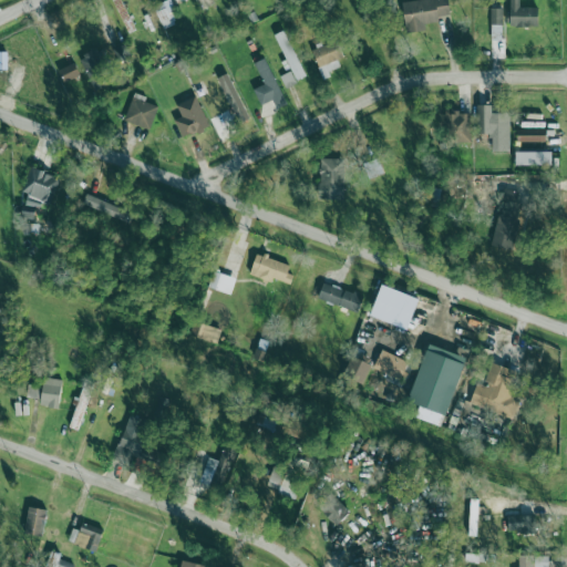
[(136,30),(122,0),(112,0),(129,33),(136,30)]
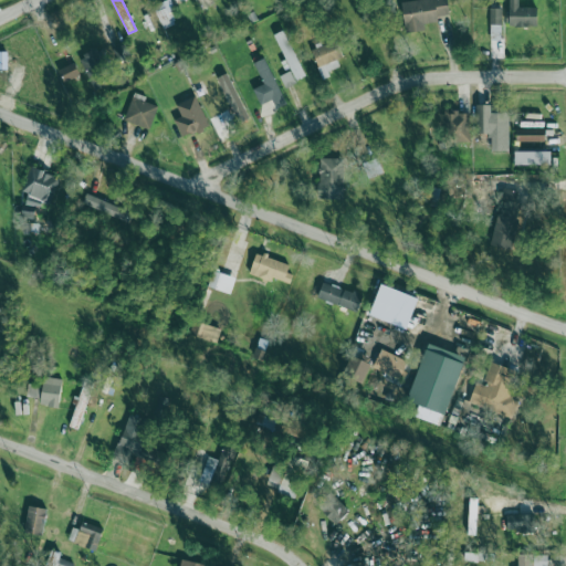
[(163,29),(177,23),(167,0),(166,0),(154,6),(163,29)]
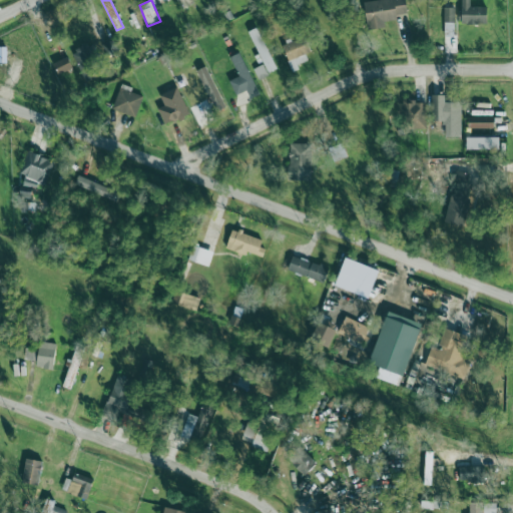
[(407,14),(406,0),(374,0),(366,1),(368,29),(386,28),(386,21),(398,20),(397,15),(407,14)]
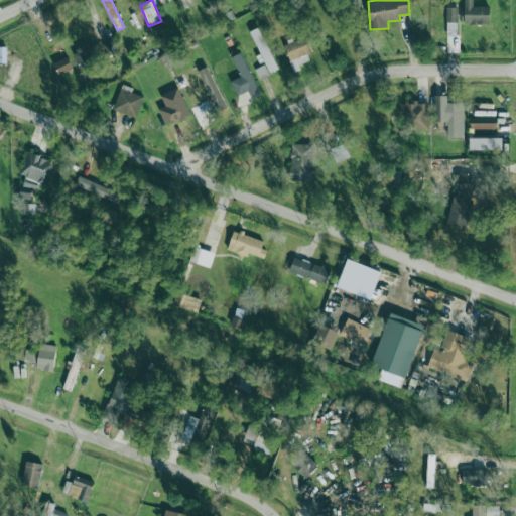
[(465,0),(465,23),(491,24),(492,7),(476,6),(476,0),(465,0)]
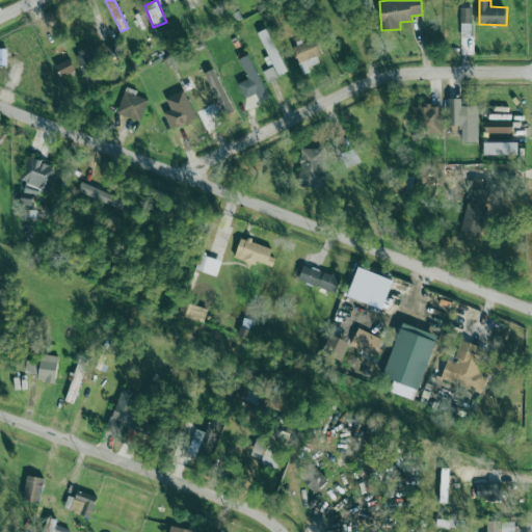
[(472,8),(460,9),(461,36),(473,36),(472,8)]
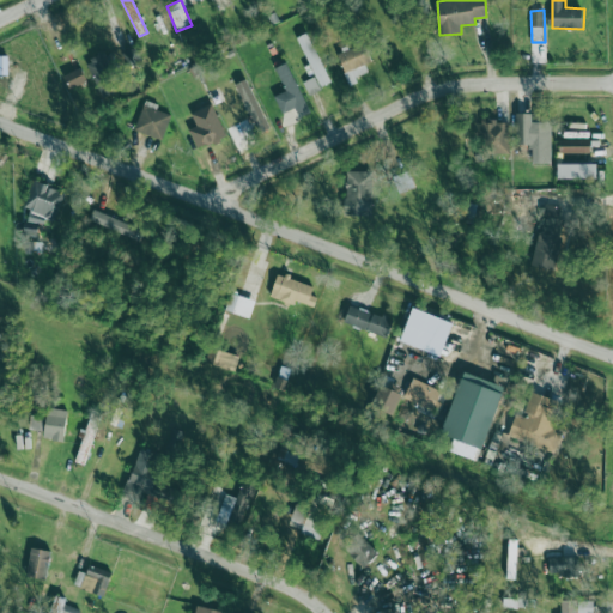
[(298,37),(321,87),(331,83),(309,32),(298,37)]
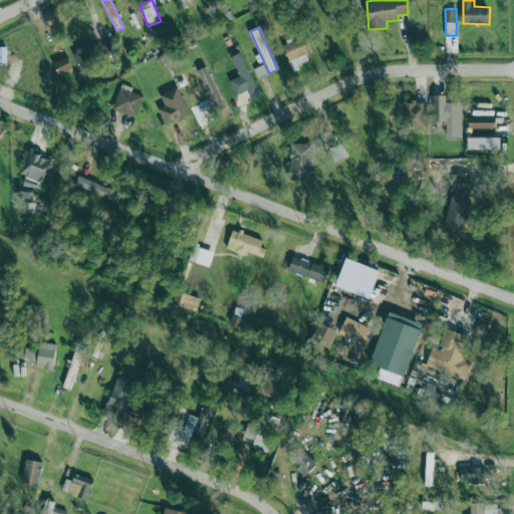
[(284,44),(291,72),(300,69),(299,64),(313,60),(306,37),(284,44)]
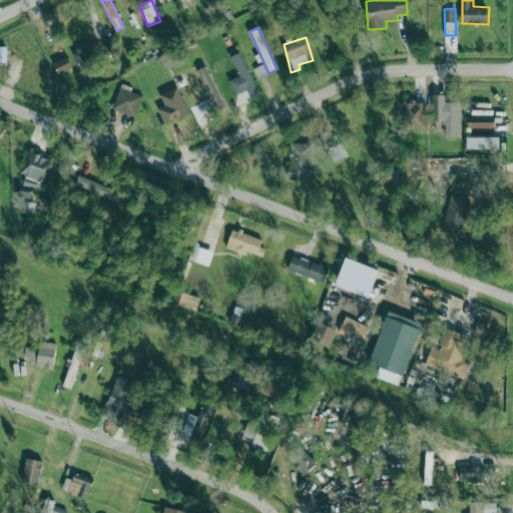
[(72,53),(86,81),(102,73),(89,45),(72,53)]
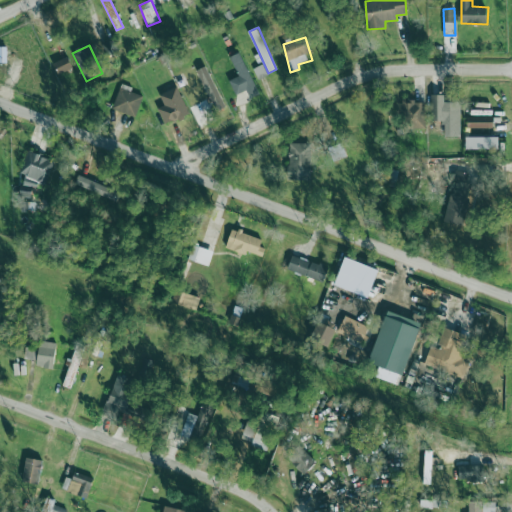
[(238,76),(230,80),(236,95),(246,90),(250,99),(259,95),(240,52),(230,57),(238,76)]
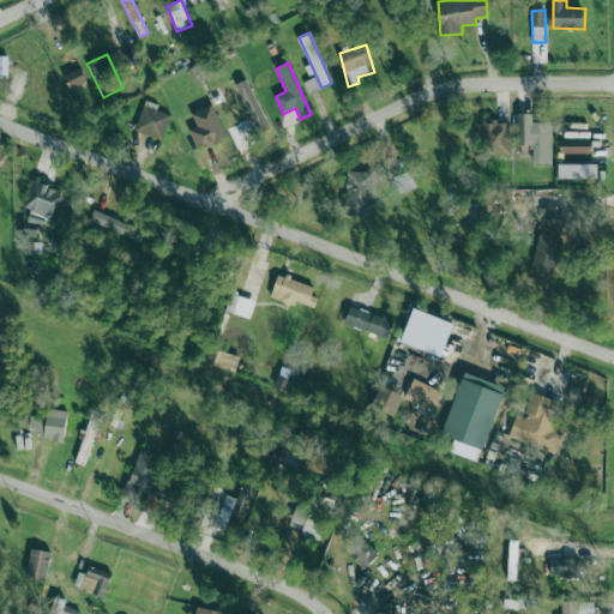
[(64,76),(71,89),(88,82),(82,68),(64,76)]
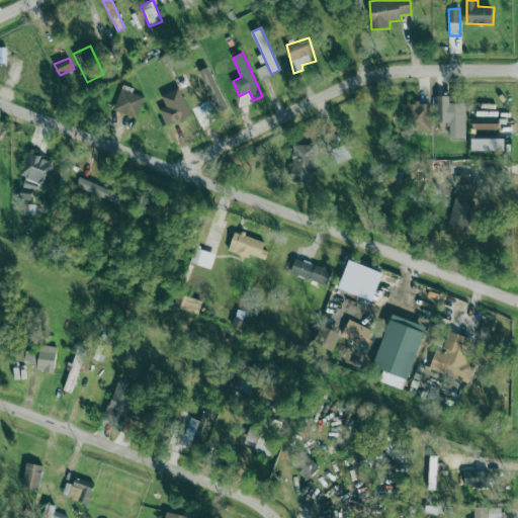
[(255,70),(261,81),(271,76),(266,65),(255,70)]
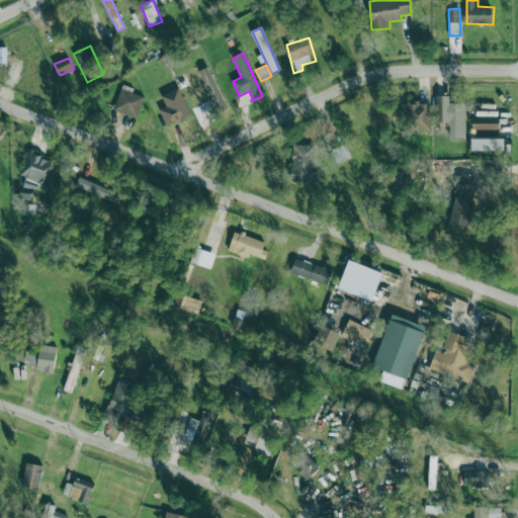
[(200,70),(204,90),(213,87),(209,68),(200,70)]
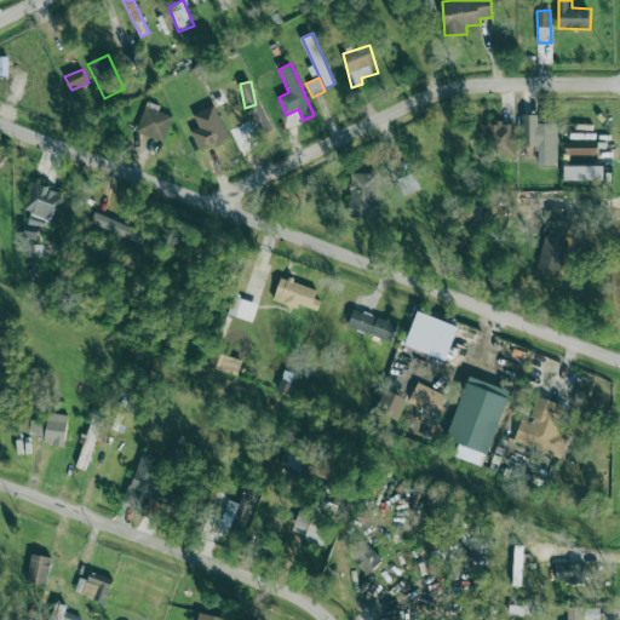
[(165,141),(172,115),(159,112),(160,105),(145,102),(137,133),(165,141)]
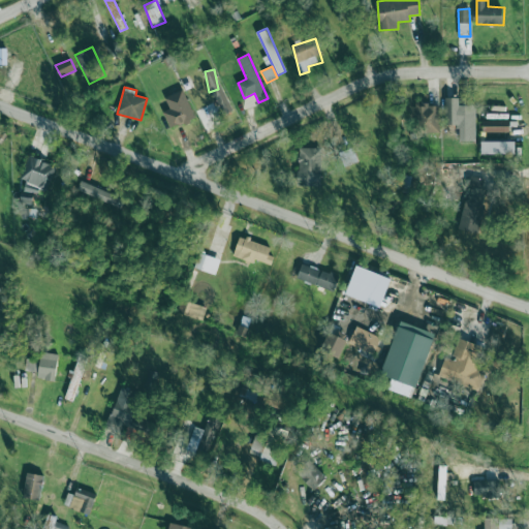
[(163,112),(170,129),(196,118),(183,90),(165,98),(170,109),(163,112)]
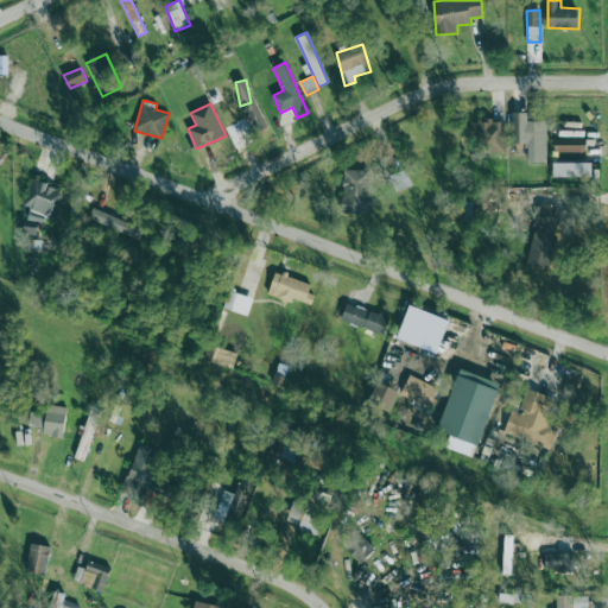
[(529,162),(546,163),(546,121),(527,121),(527,112),(513,112),(513,143),(529,143),(529,162)]
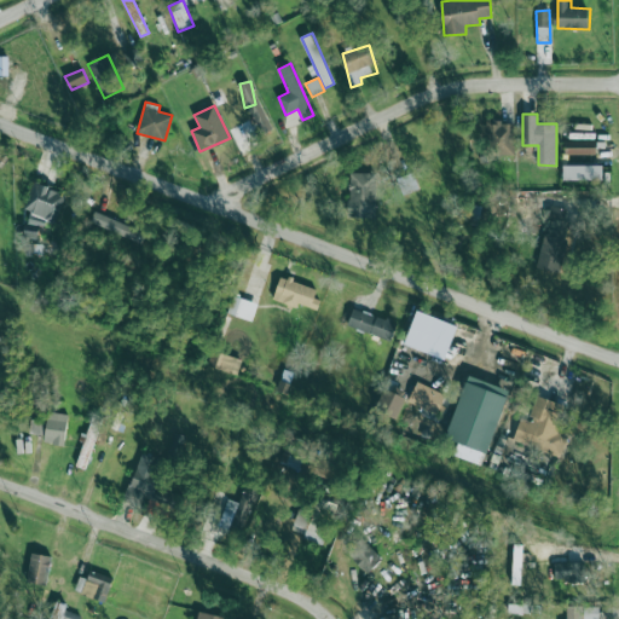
[(514,155),(515,123),(487,122),(487,155),(514,155)]
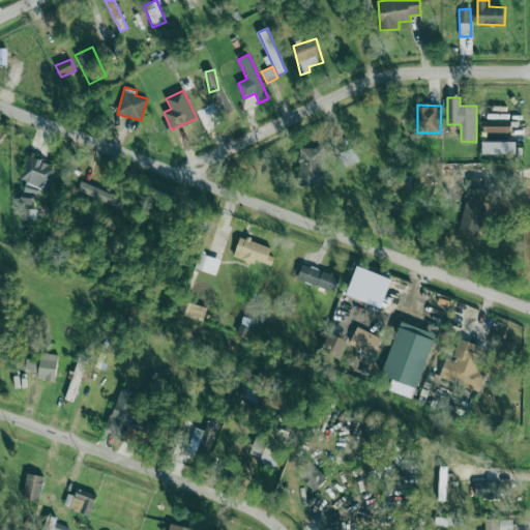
[(510,133),(511,120),(486,120),(486,131),(510,133)]
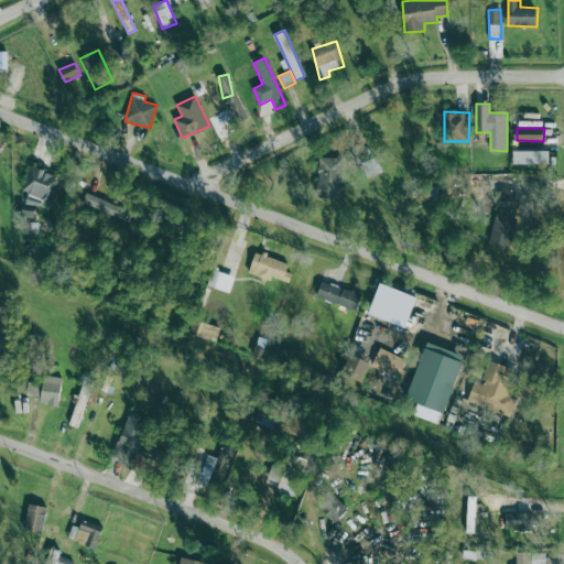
[(550,150),(513,151),(514,165),(551,165),(550,150)]
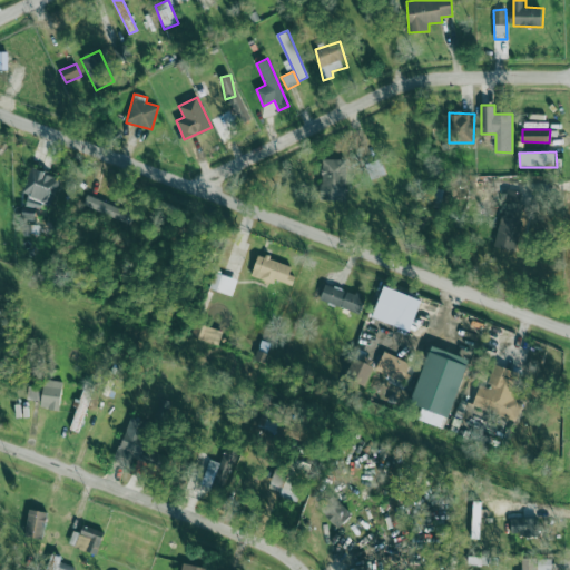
[(346,200),(347,159),(323,159),(322,200),(346,200)]
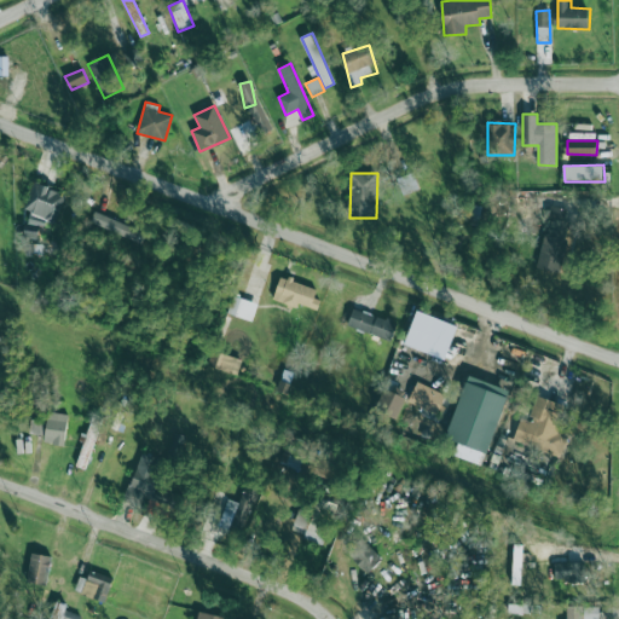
[(403,195),(420,191),(415,173),(398,178),(403,195)]
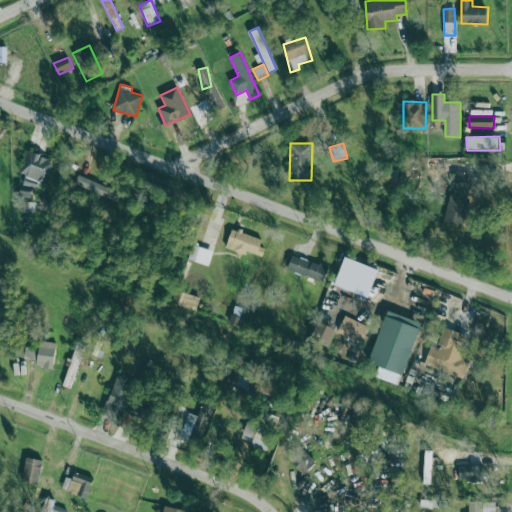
[(53,158),(27,152),(22,173),(25,173),(21,193),(33,196),(36,183),(48,185),(53,158)]
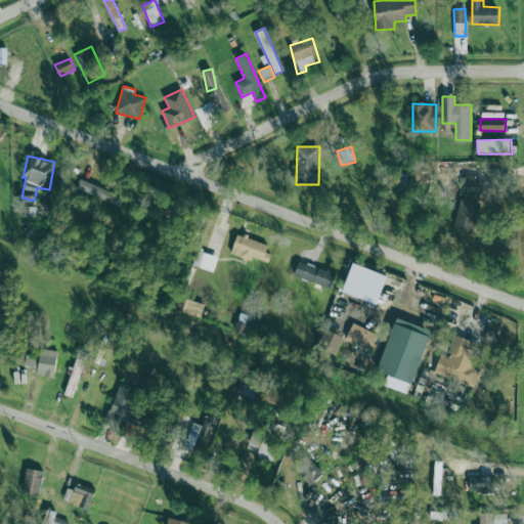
[(77,188),(120,208),(124,198),(81,178),(77,188)]
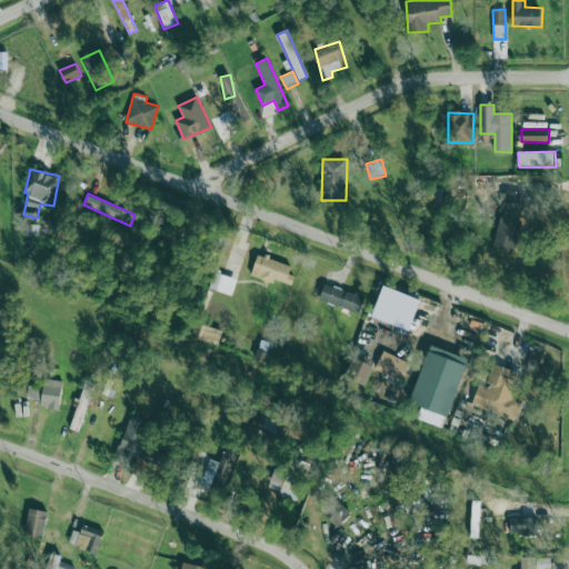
[(517,251),(526,216),(502,210),(493,246),(517,251)]
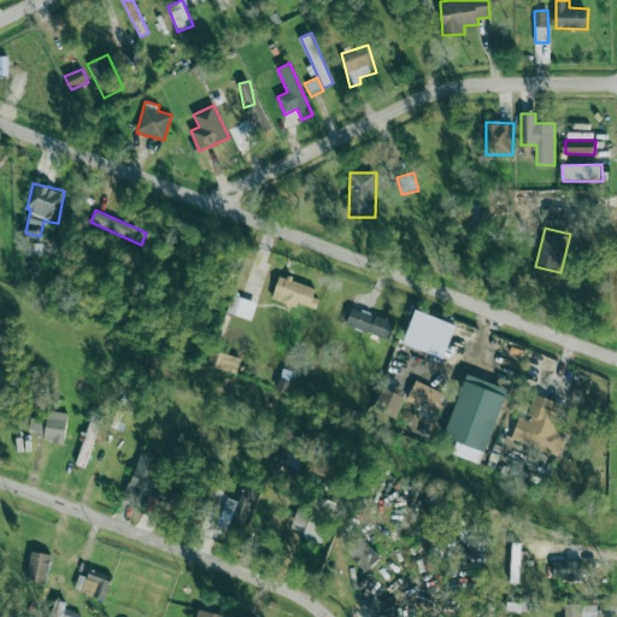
[(280,277),(274,300),(297,306),(298,304),(315,309),(321,287),(280,277)]
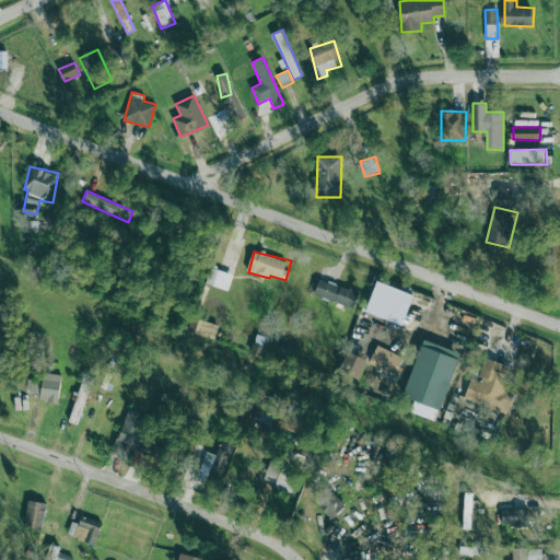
[(234,273),(210,268),(207,286),(230,291),(234,273)]
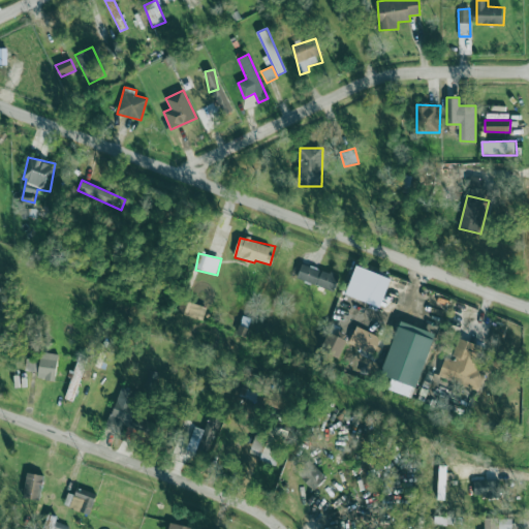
[(334,292),(340,279),(303,263),(298,277),(334,292)]
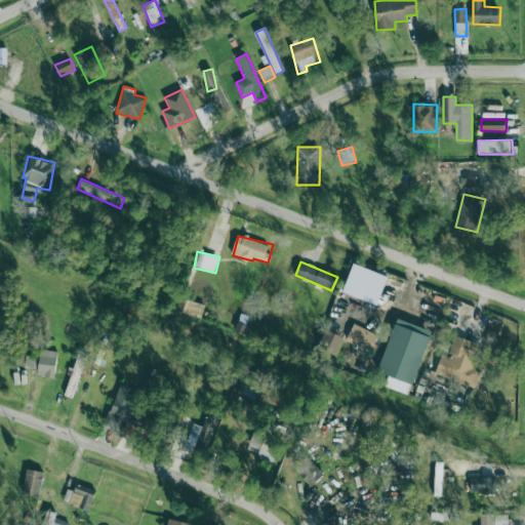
[(176,311),(202,318),(206,305),(180,296),(176,311)]
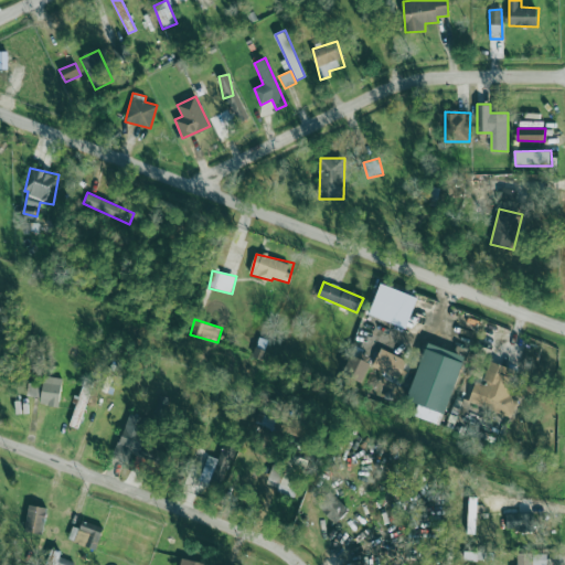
[(266,340),(259,338),(255,358),(263,359),(266,340)]
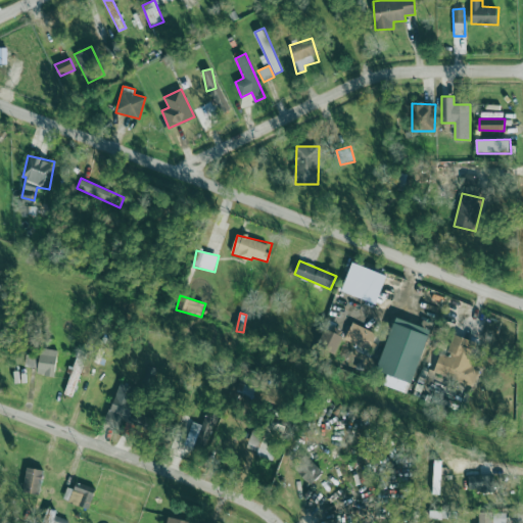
[(372,351),(379,334),(352,323),(345,340),(372,351)]
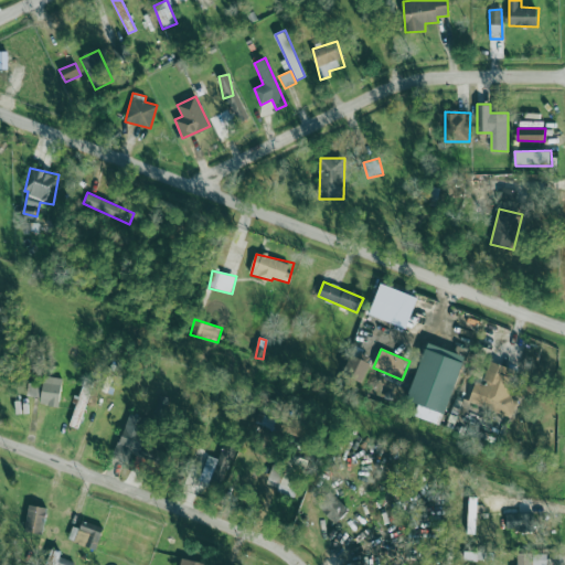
[(464,362),(426,349),(408,400),(446,413),(464,362)]
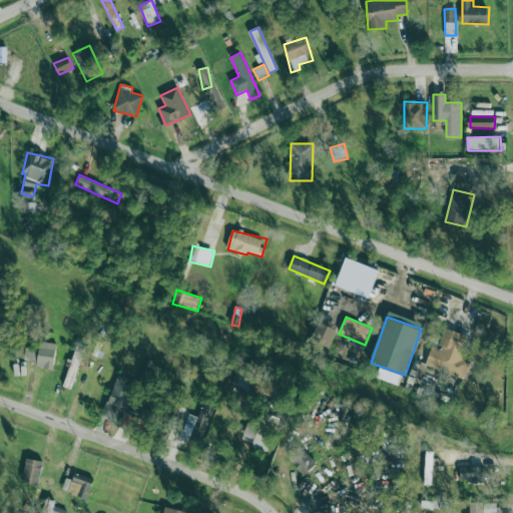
[(453,355),(460,333),(445,329),(439,349),(431,347),(426,366),(465,378),(470,361),(453,355)]
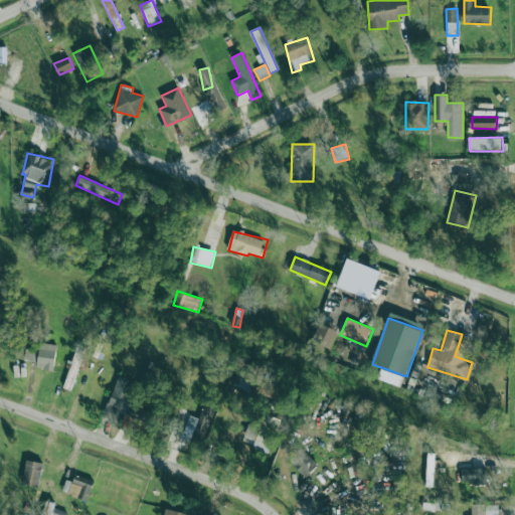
[(56,344),(39,343),(38,369),(55,370),(56,344)]
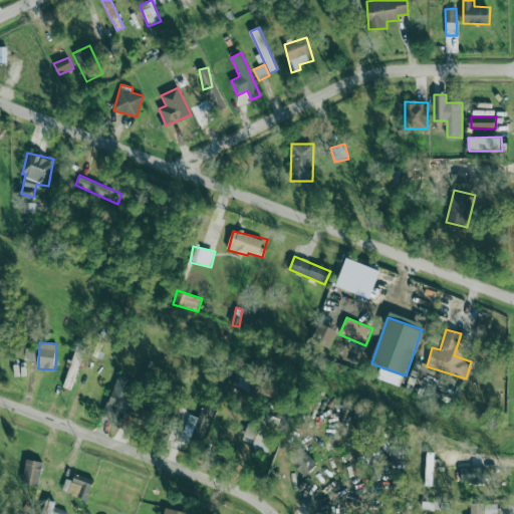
[(38,349),(26,347),(24,360),(37,361),(38,349)]
